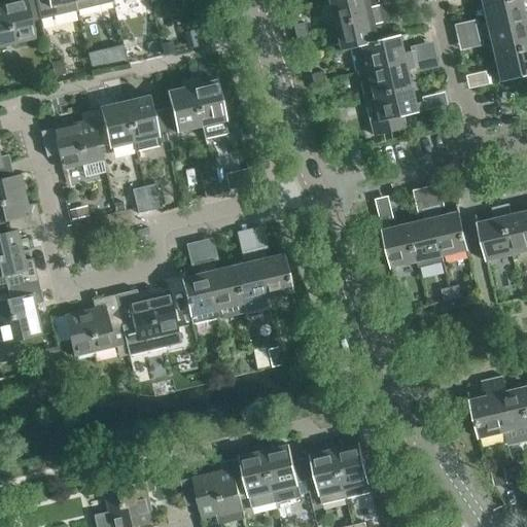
[(0,46),(36,39),(26,0),(14,0),(0,3),(0,46)]
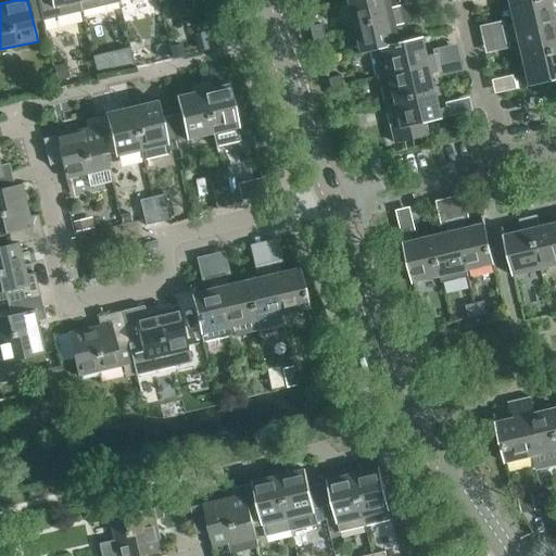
[(37,0),(42,21),(81,11),(78,0),(37,0)]
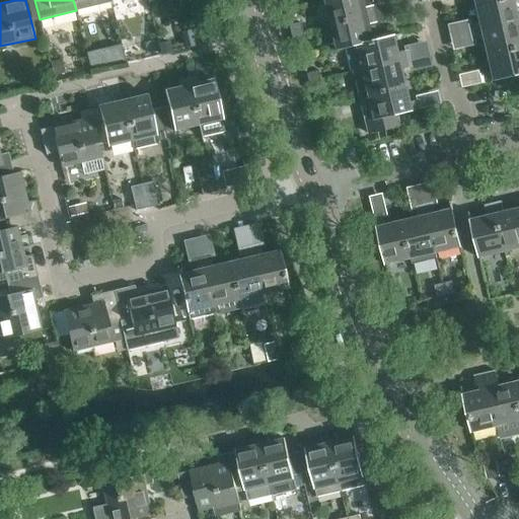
[(73,0),(76,10),(112,2),(110,0),(73,0)]
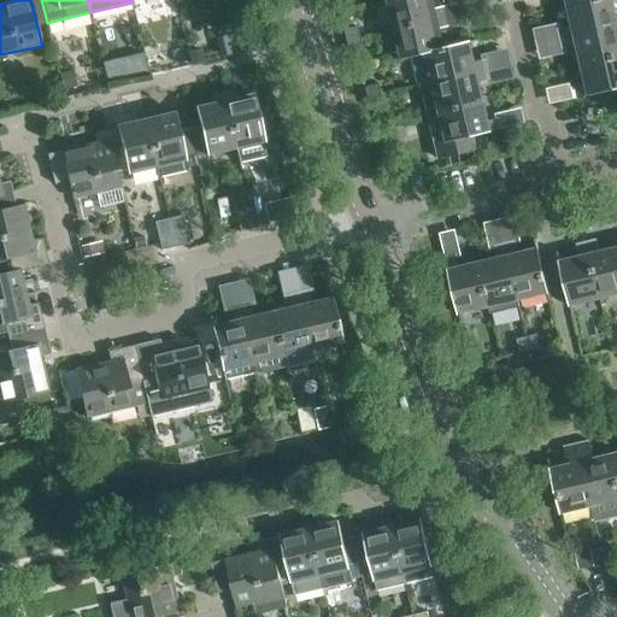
[(385,0),(392,29),(456,13),(453,4),(440,7),(438,0),(385,0)]
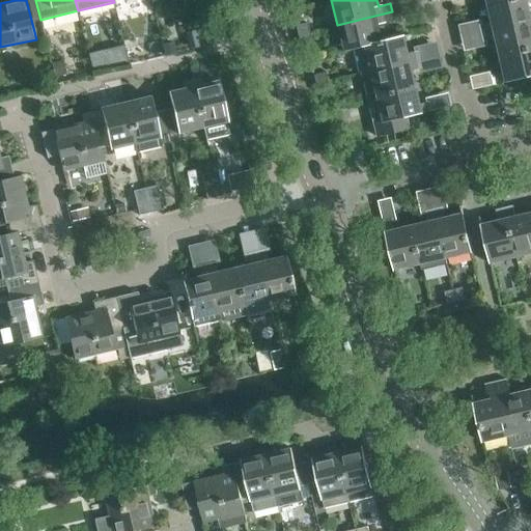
[(478,25),(480,33),(529,22),(524,0),(507,0),(486,5),(490,22),(478,25)]
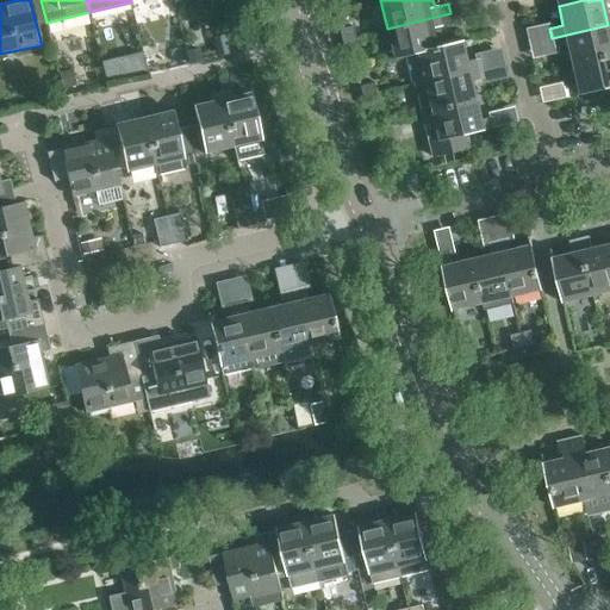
[(394,58),(408,56),(418,53),(443,47),(443,45),(439,27),(453,24),(450,13),(387,29),(394,58)]
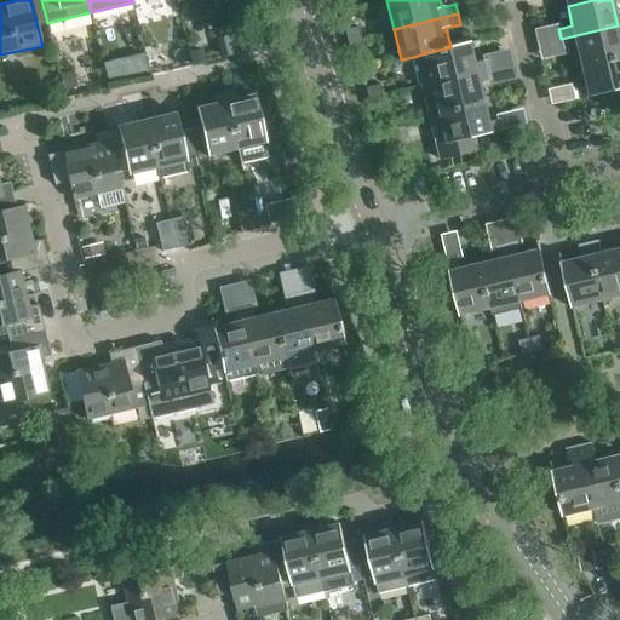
[(564,56),(556,24),(530,32),(539,62),(564,56)]
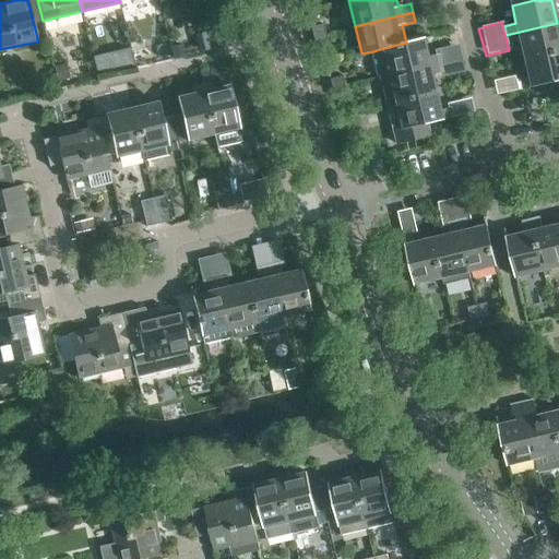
[(520,42),(524,59),(558,50),(558,32),(557,23),(506,35),(508,45),(520,42)]
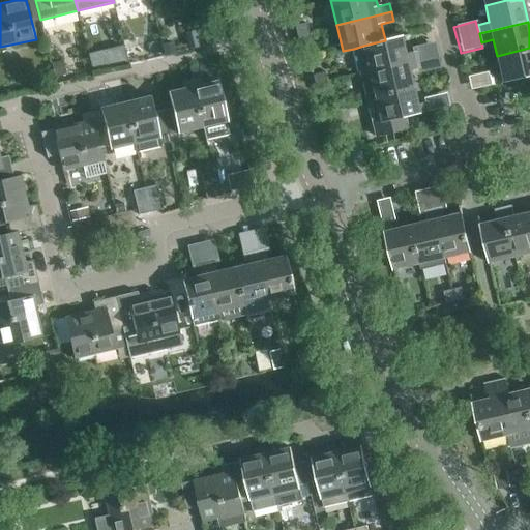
[(294,26),(296,34),(308,31),(306,23),(294,26)]
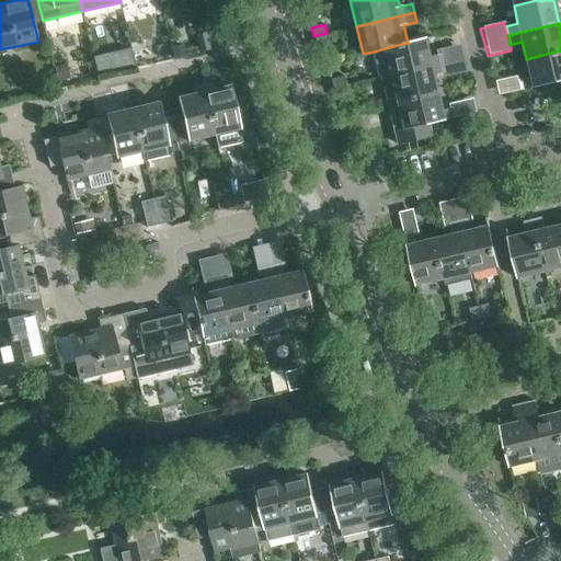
[(327,33),(313,36),(316,46),(329,43),(327,33)]
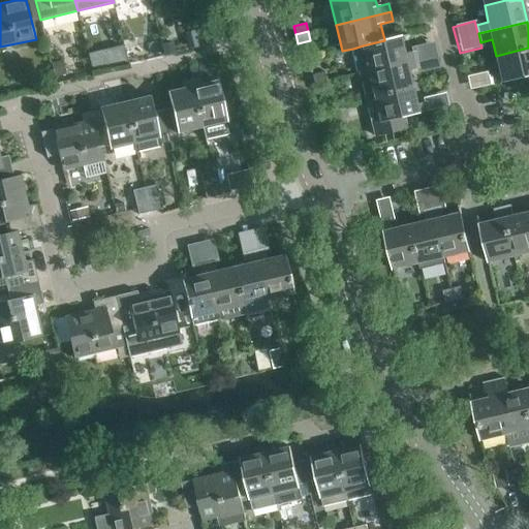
[(359,72),(360,72),(417,59),(415,51),(403,53),(399,36),(384,39),(384,40),(363,45),(353,49),(359,72)]
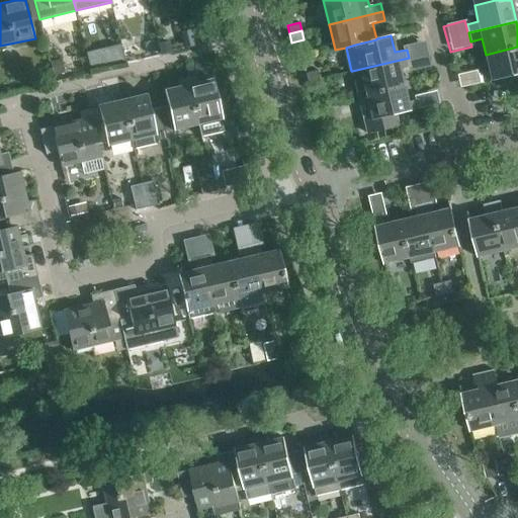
[(434,65),(427,38),(406,45),(412,70),(434,65)]
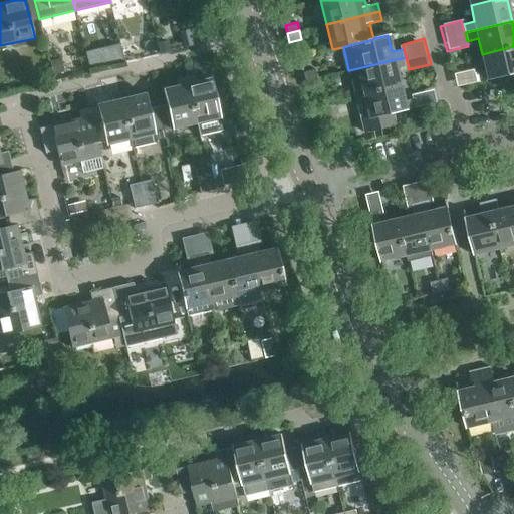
[(167,42),(156,44),(159,54),(170,52),(167,42)]
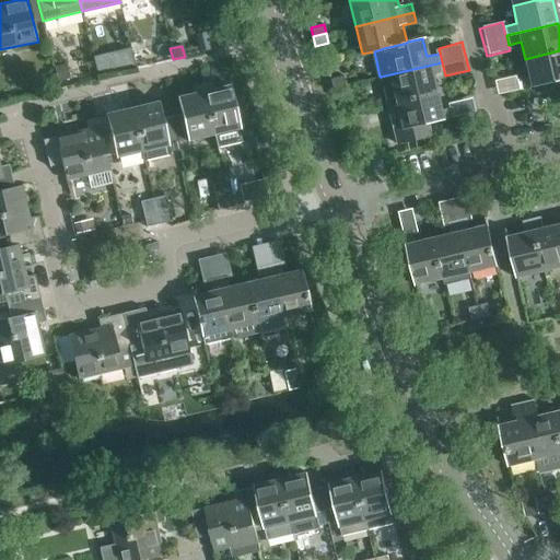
[(559,50),(525,59),(529,77),(516,80),(520,90),(559,79),(559,50)]
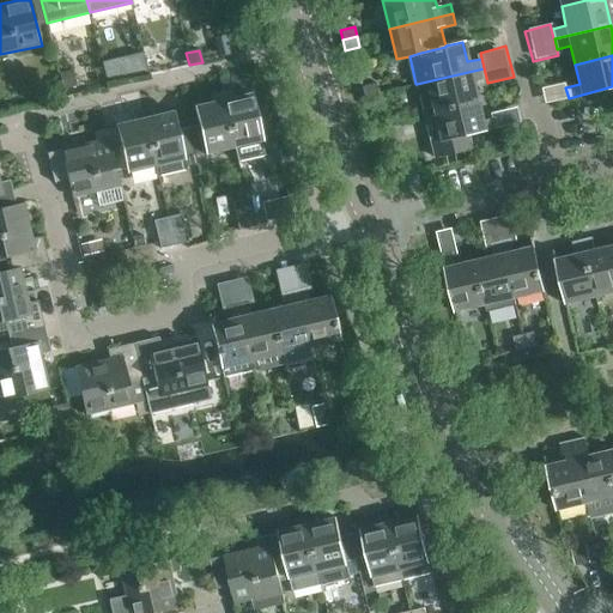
[(417,84),(424,114),(477,101),(472,82),(486,79),(484,68),(417,84)]
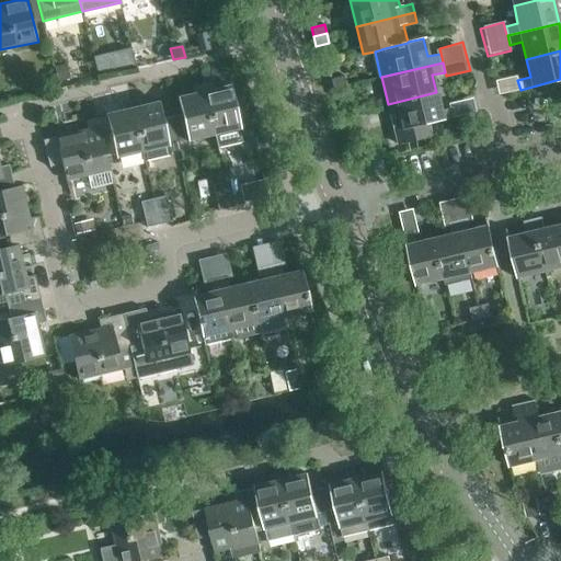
[(54,67),(58,82),(68,80),(65,64),(54,67)]
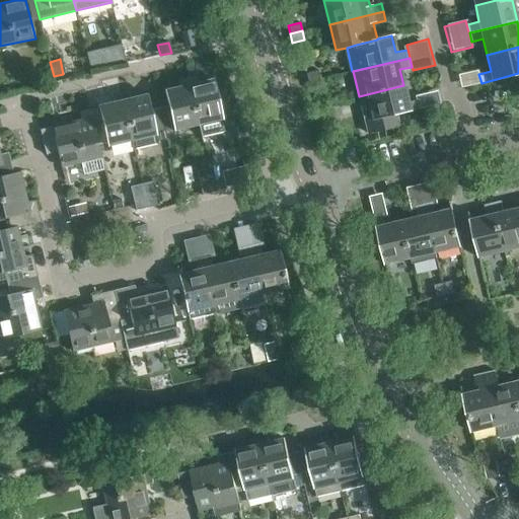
[(91,68),(102,66),(100,59),(89,61),(91,68)]
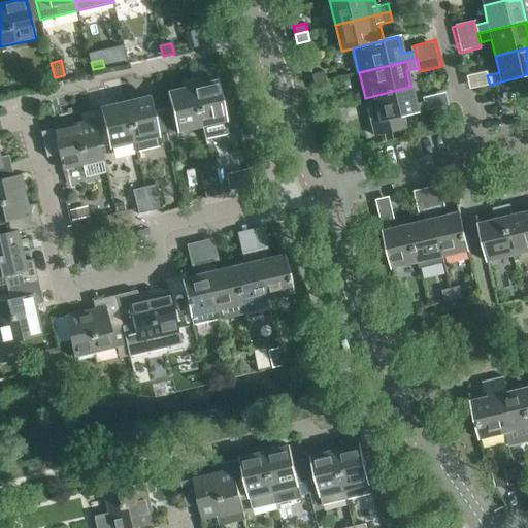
[(310,75),(312,84),(325,80),(323,72),(310,75)]
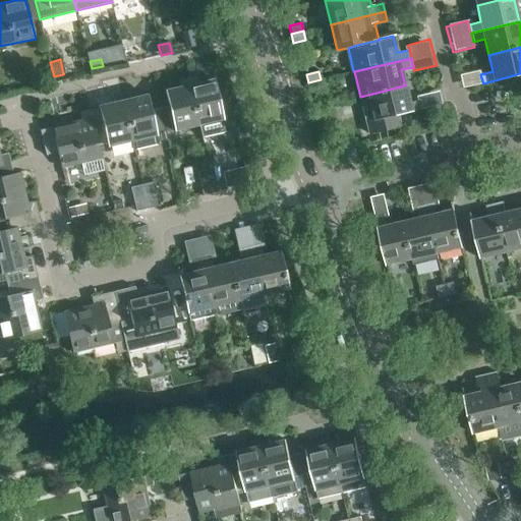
[(483,87),(480,72),(458,76),(461,92),(483,87)]
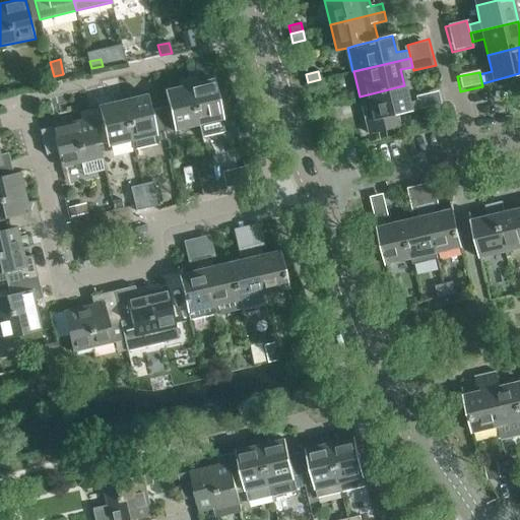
[(188,77),(198,124),(202,137),(236,129),(225,86),(215,88),(213,80),(198,83),(196,75),(188,77)]
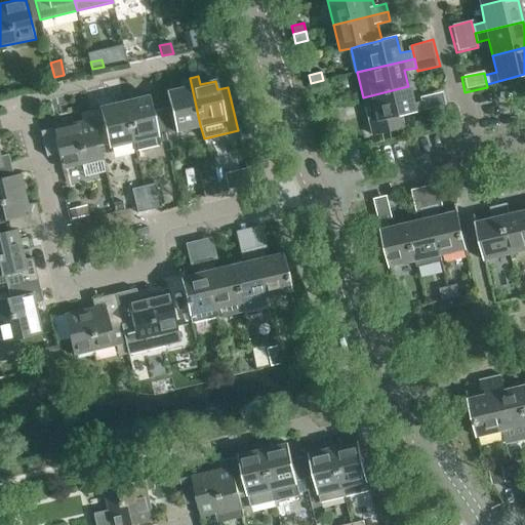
[(200,125),(190,78),(180,80),(183,88),(167,92),(170,107),(161,109),(166,130),(167,130),(175,128),(175,130),(200,125)]
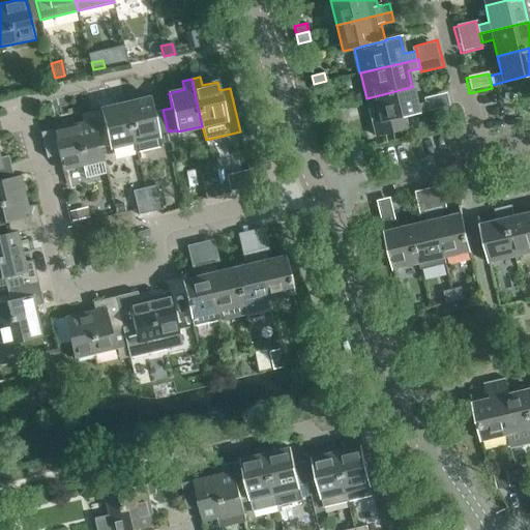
[(326,81),(314,84),(316,93),(328,90),(326,81)]
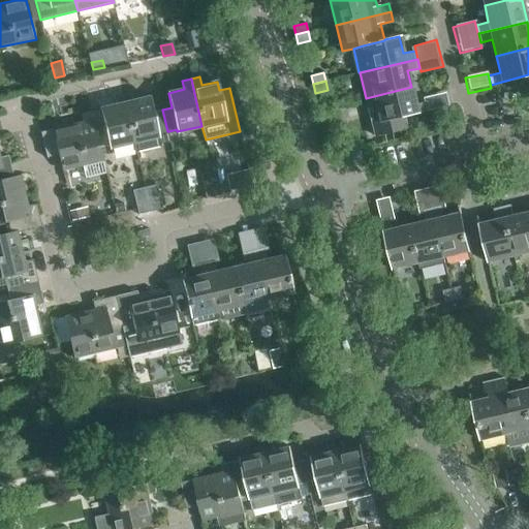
[(411,87),(366,98),(375,136),(407,128),(404,117),(429,111),(427,101),(415,103),(411,87)]
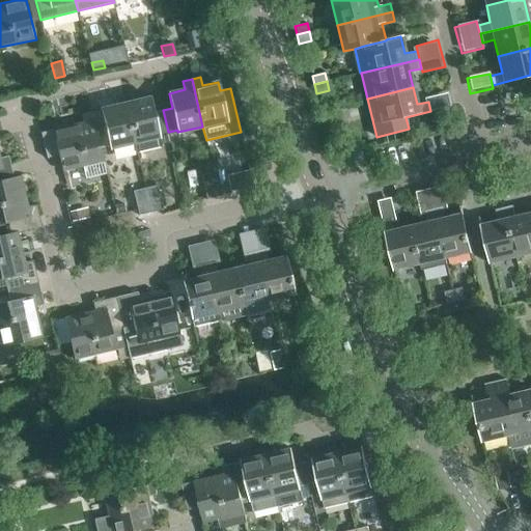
[(133,93),(123,95),(135,142),(134,142),(136,150),(162,145),(161,143),(171,140),(169,132),(168,132),(163,110),(154,112),(150,98),(135,102),(133,93)]
